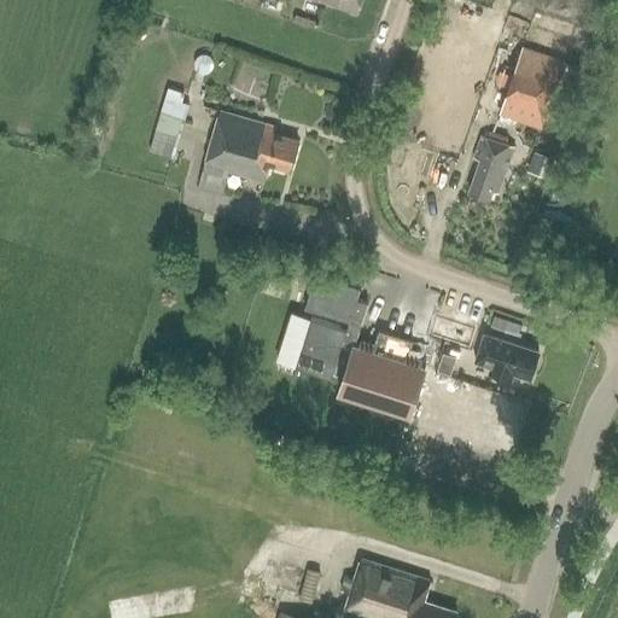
[(325,0),(357,11),(361,0),(325,0)]
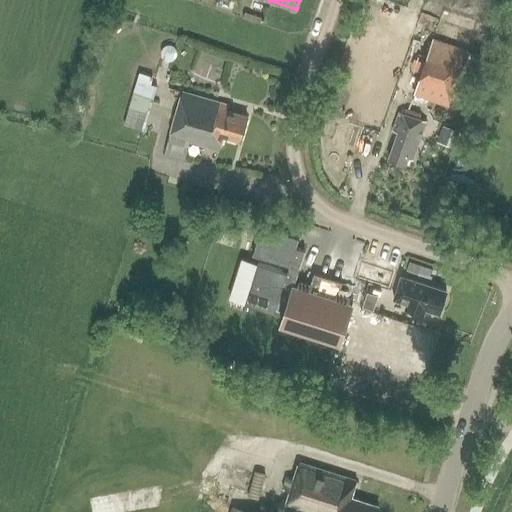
[(414,94),(450,106),(468,52),(433,39),(414,94)]
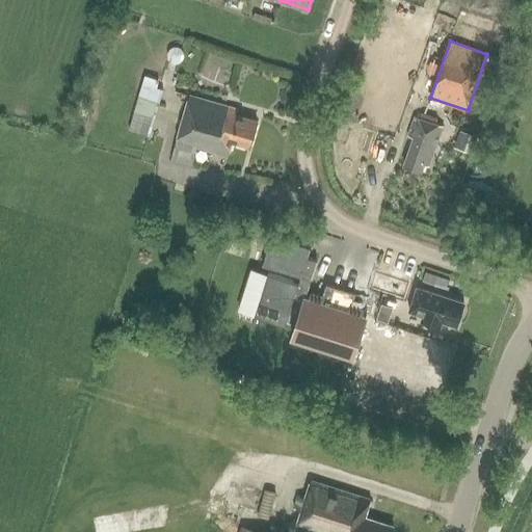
[(210,51),(203,77),(229,84),(236,58),(210,51)]
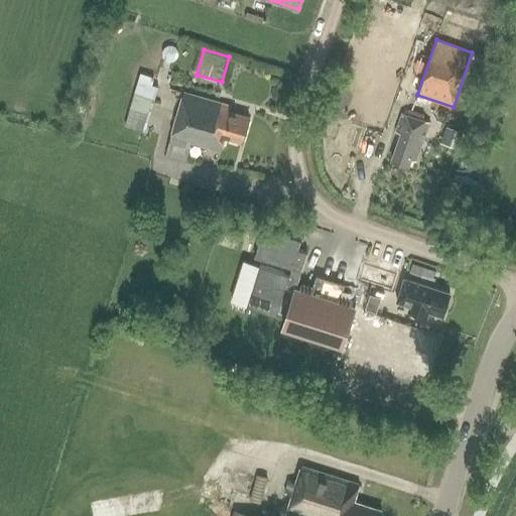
[(131,124),(149,129),(164,75),(146,71),(131,124)]
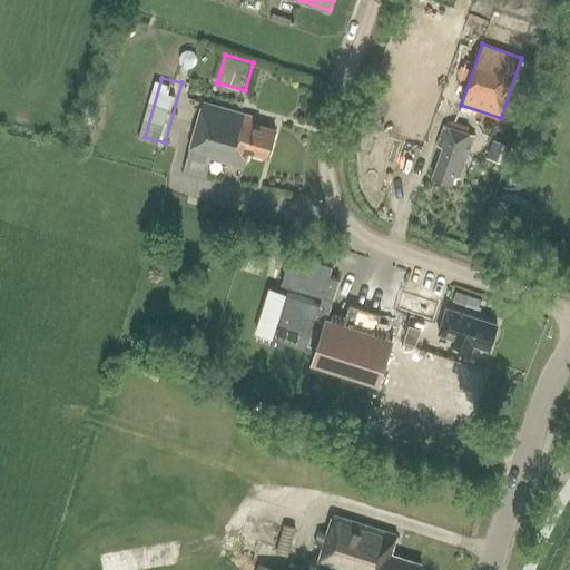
[(267,158),(275,128),(254,123),(255,116),(204,101),(184,172),(206,178),(212,158),(245,167),(248,153),(267,158)]
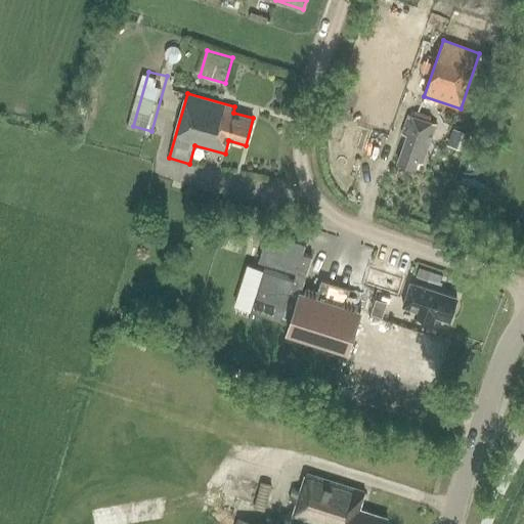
[(429,121),(430,117),(417,112),(416,117),(409,115),(402,134),(407,135),(398,162),(416,168),(418,162),(422,164),(436,123),(429,121)]
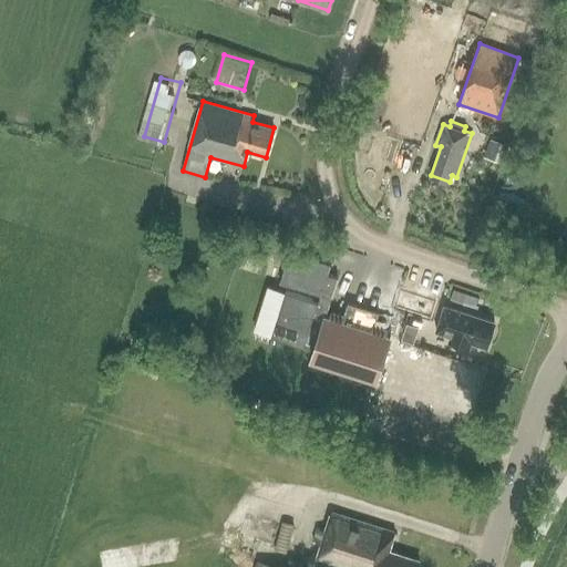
[(503,163),(509,145),(491,138),(484,157),(503,163)]
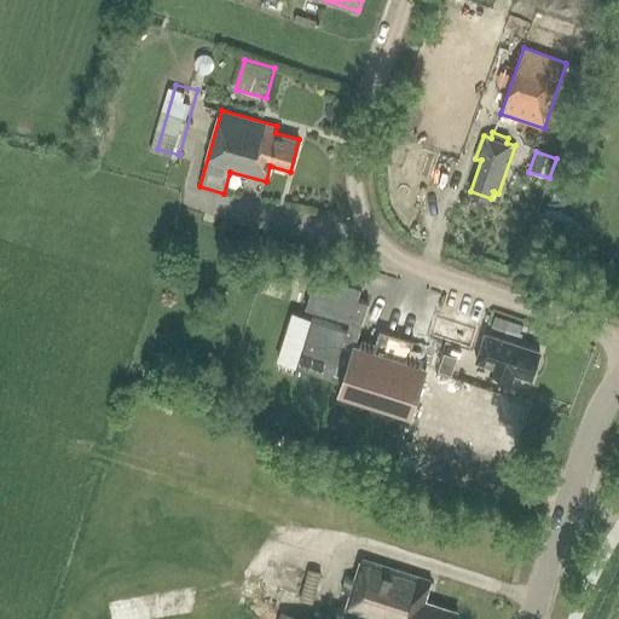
[(358,337),(369,304),(358,300),(362,288),(317,273),(306,308),(351,323),(348,330),(312,318),(296,368),(333,379),(334,372),(345,376),(340,392),(411,415),(426,368),(421,365),(422,359),(409,354),(412,342),(379,331),(375,343),(358,337)]
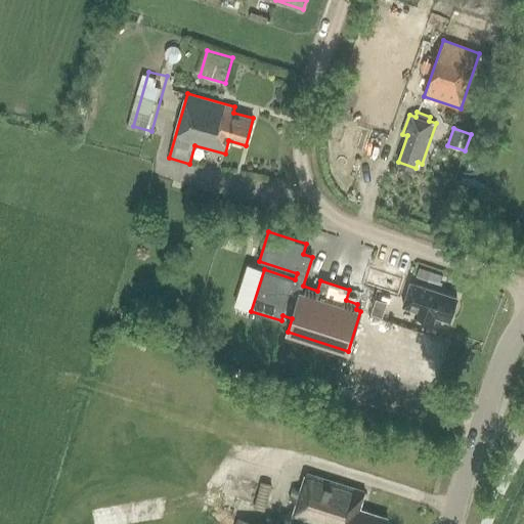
[(226,265),(222,277),(247,286),(251,272),(226,265)]
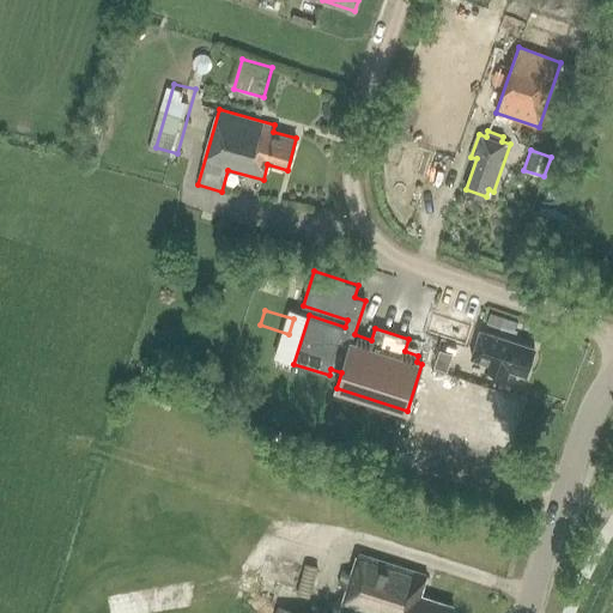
[(428,332),(466,345),(473,326),(434,313),(428,332)]
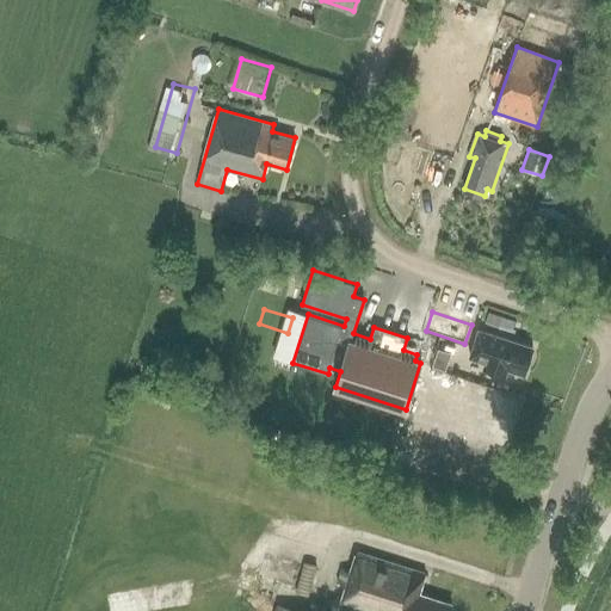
[(524,374),(532,346),(479,328),(470,356),(487,362),(486,365),(508,372),(510,369),(524,374)]
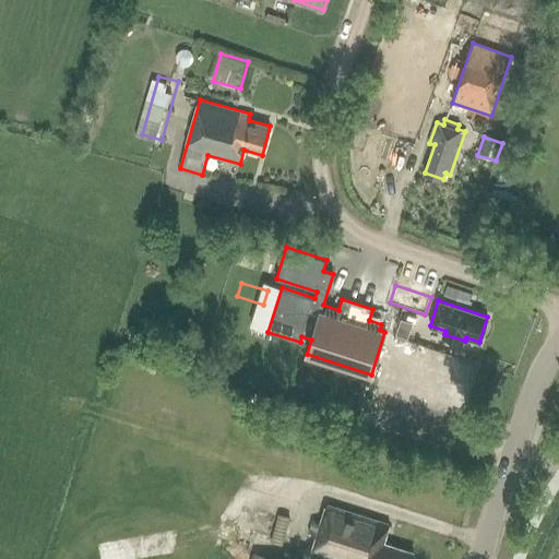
[(411,558),(414,552),(383,543),(389,524),(324,503),(309,551),(333,558),(411,558)]
